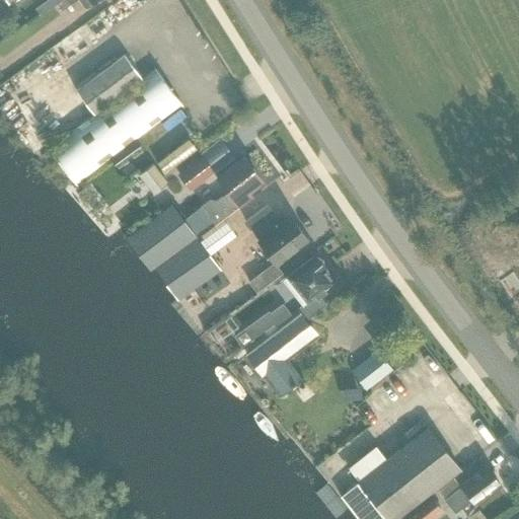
[(0,0),(0,16),(13,7),(8,1),(9,0),(10,0),(16,7),(26,0),(0,0)]
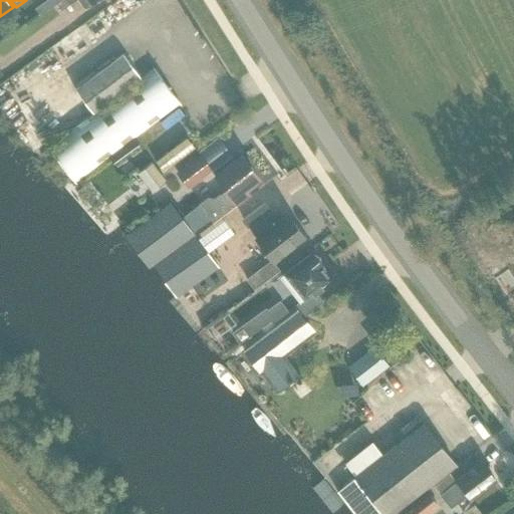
[(46,0),(35,8),(40,15),(57,2),(60,0),(46,0)]
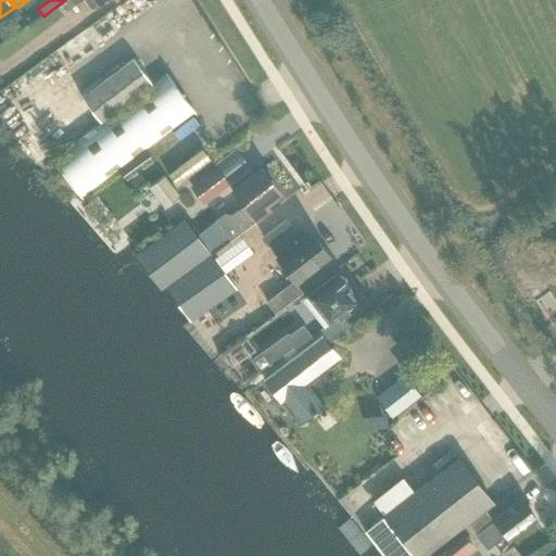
[(65,0),(62,2),(67,11),(78,2),(77,0),(85,0),(91,9),(102,0),(65,0)]
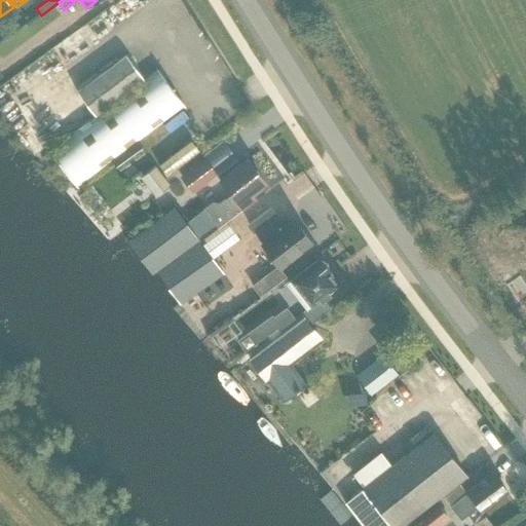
[(96,115),(144,79),(125,54),(77,90),(96,115)]
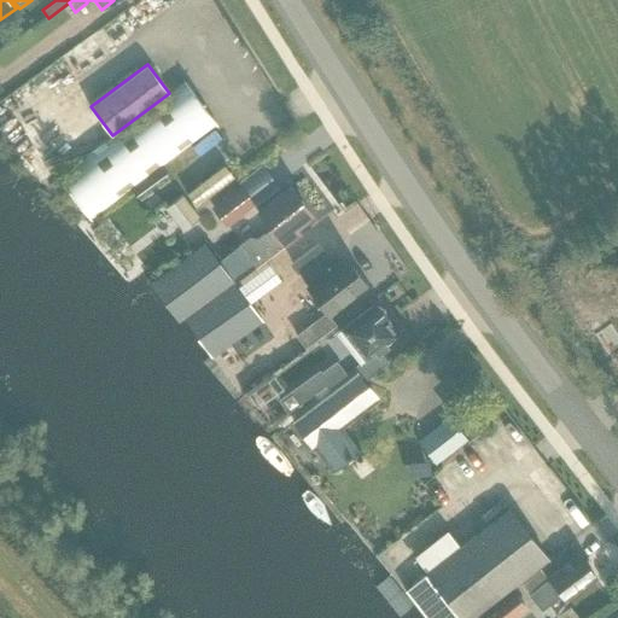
[(161,165),(216,124),(185,82),(59,176),(91,219),(130,190),(161,165)]
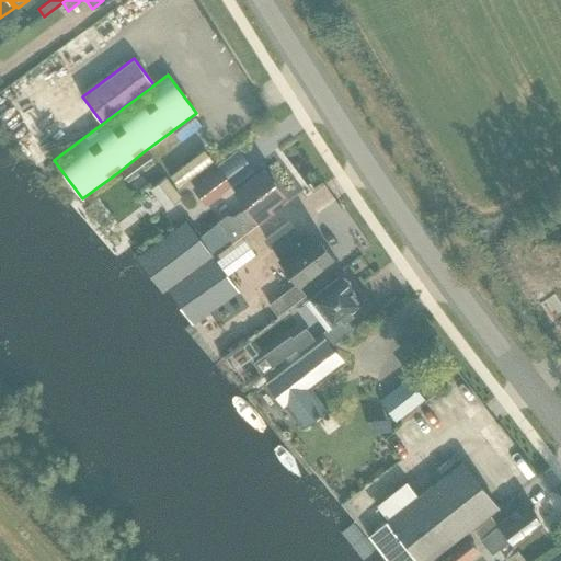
[(212,159),(204,149),(170,174),(178,185),(212,159)]
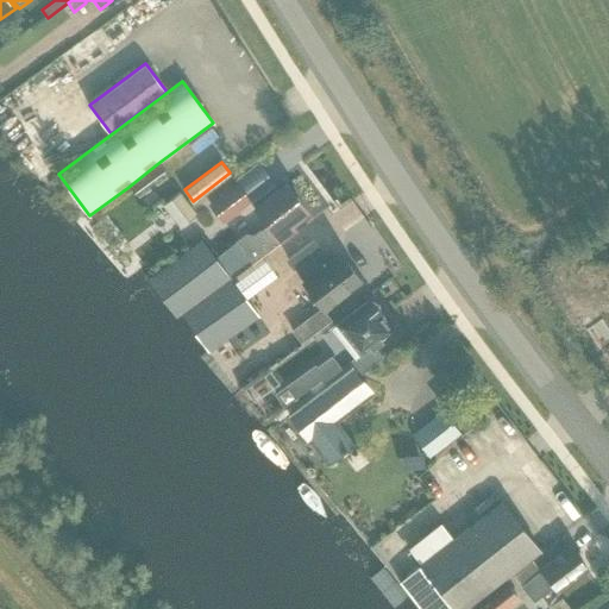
[(158,163),(129,187),(136,195),(165,173),(158,163)]
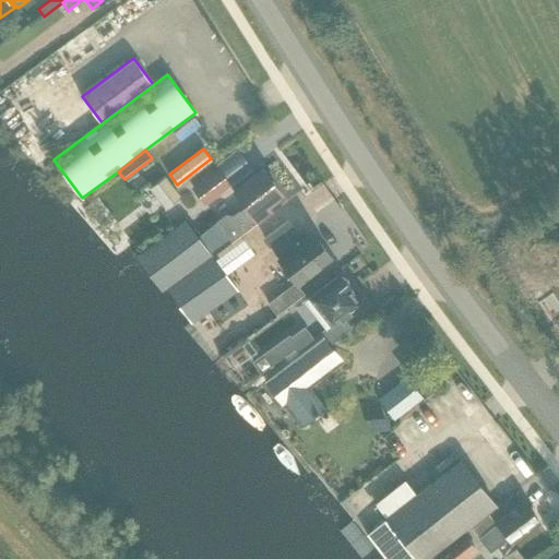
[(192,324),(224,301),(238,292),(212,257),(258,221),(257,219),(270,210),(266,205),(281,194),(274,186),(275,185),(263,169),(234,191),(245,206),(234,215),(226,214),(198,236),(185,219),(135,257),(178,312),(181,310),(192,324)]
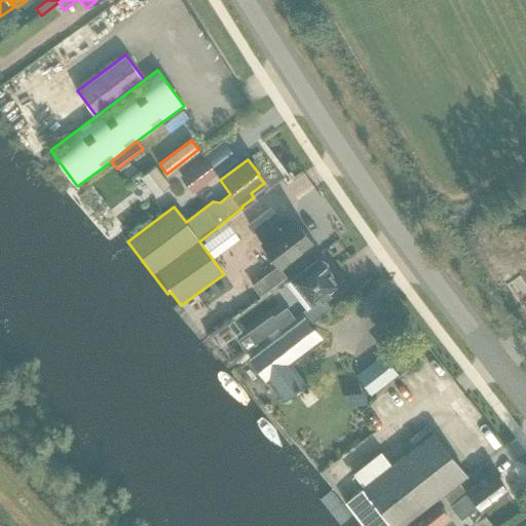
[(193,191),(216,174),(204,159),(182,177),(193,191)]
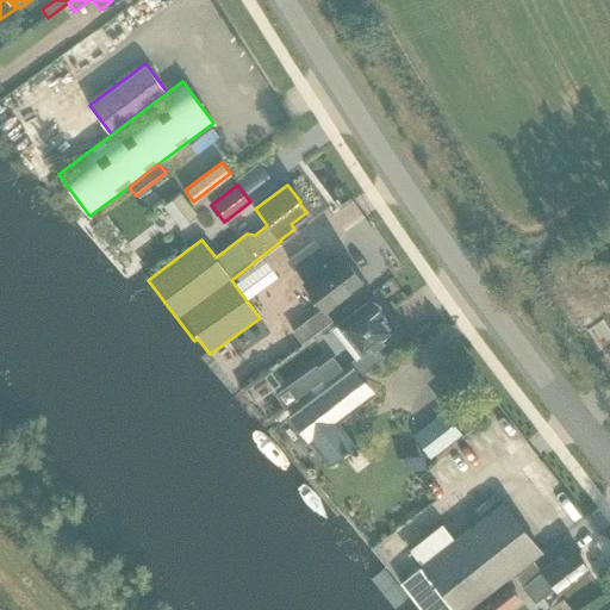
[(180,228),(197,213),(181,194),(165,209),(180,228)]
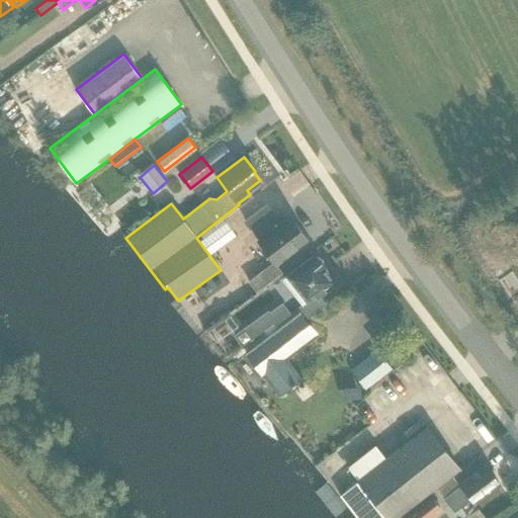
[(245,222),(259,240),(257,241),(275,265),(308,240),(289,217),(281,224),(266,204),(245,222)]
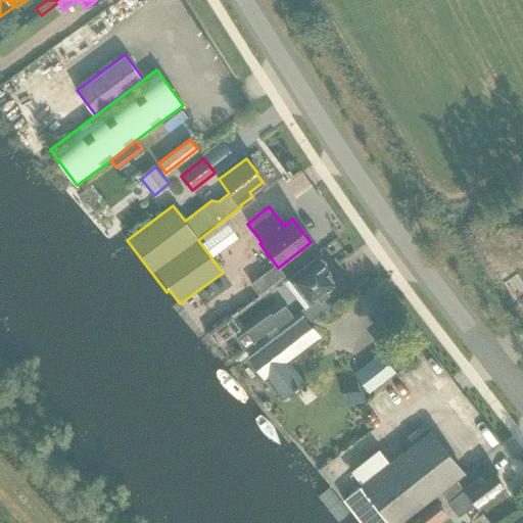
[(326,291),(336,283),(316,257),(289,279),(308,304),(302,310),(311,320),(327,306),(321,297),(327,292),(326,291)]
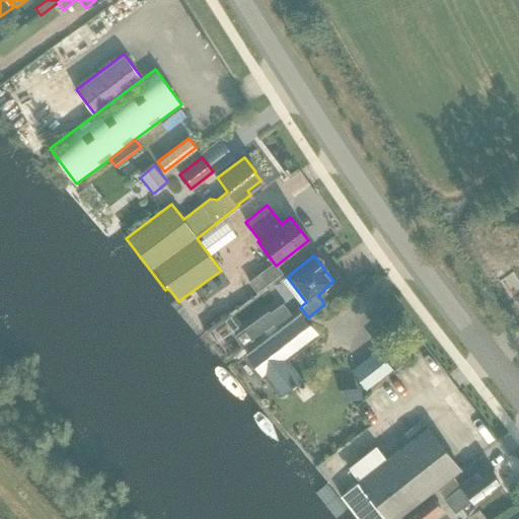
[(512,303),(518,299),(518,278),(503,288),(512,303)]
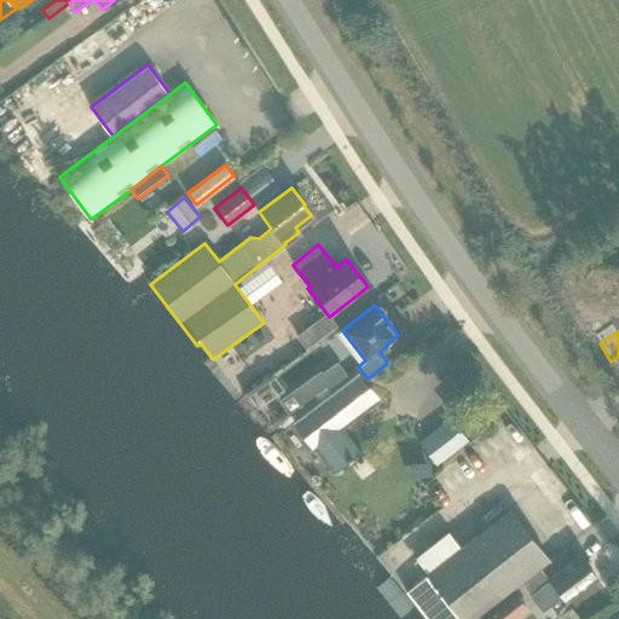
[(337,362),(320,374),(318,370),(278,398),(287,410),(327,382),(329,386),(346,374),(337,362)]
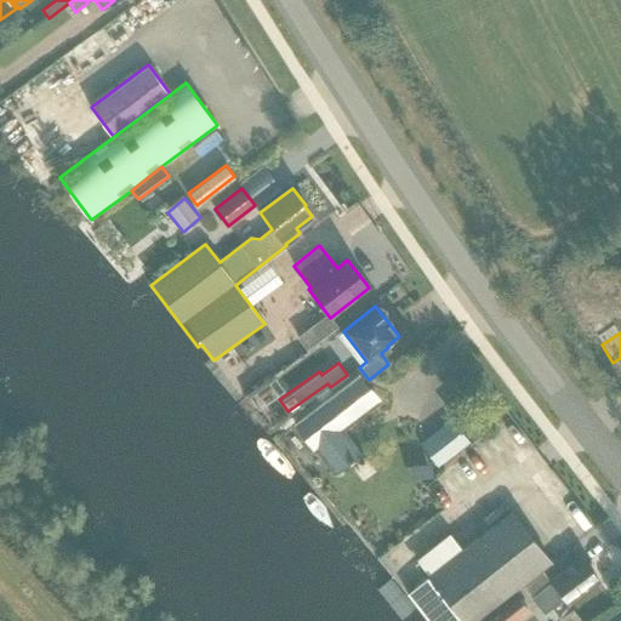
[(295,425),(314,450),(317,449),(334,472),(359,453),(342,429),(380,402),(358,376),(295,425)]
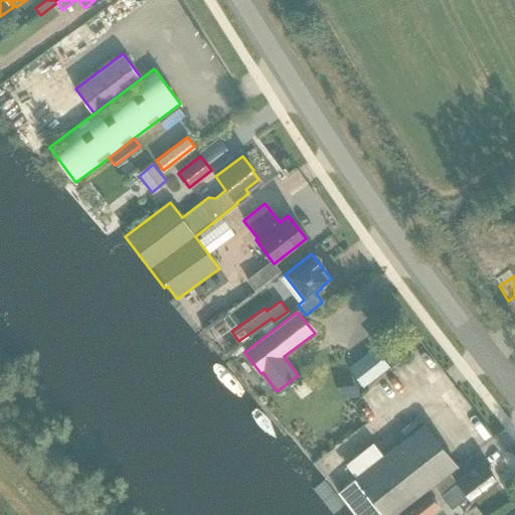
[(374,347),(349,367),(364,386),(389,367),(374,347)]
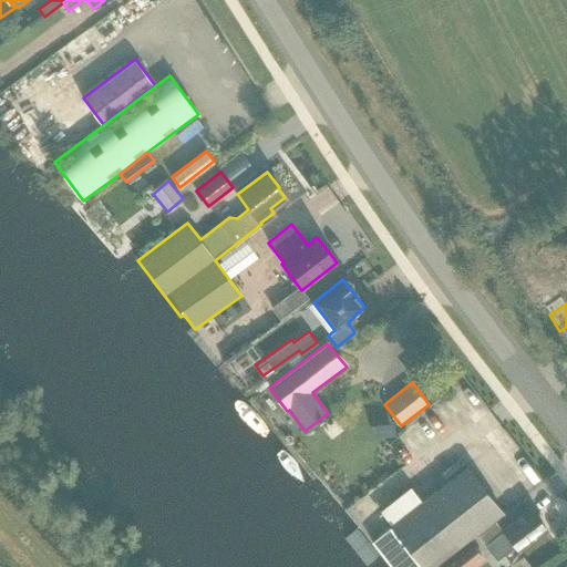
[(373,540),(393,566),(431,566),(502,512),(466,466),(401,518),(390,504),(381,511),(393,526),(373,540)]
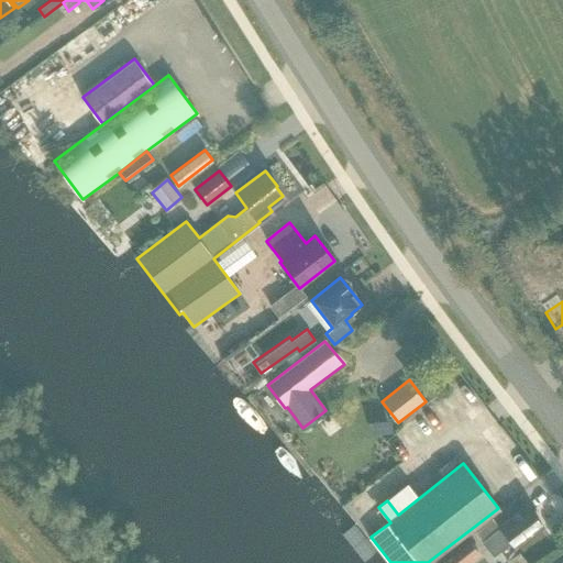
[(482,541),(494,556),(511,542),(516,548),(542,527),(526,506),(499,527),(482,541)]
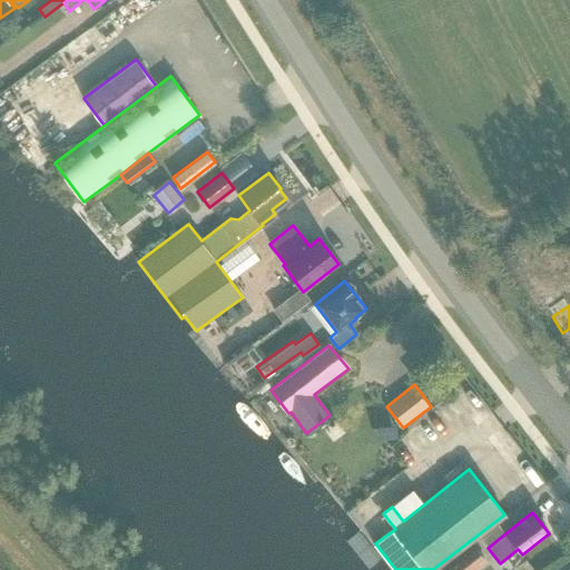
[(440,566),(443,569),(477,569),(487,562),(471,542),(440,566)]
